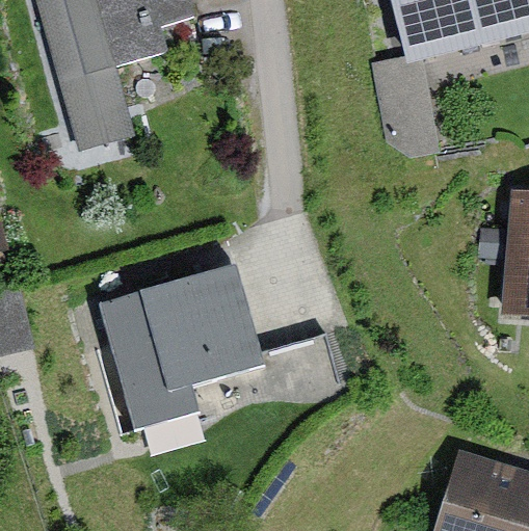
[(35,0),(78,151),(133,135),(114,67),(165,53),(158,27),(194,17),(189,0),(35,0)]
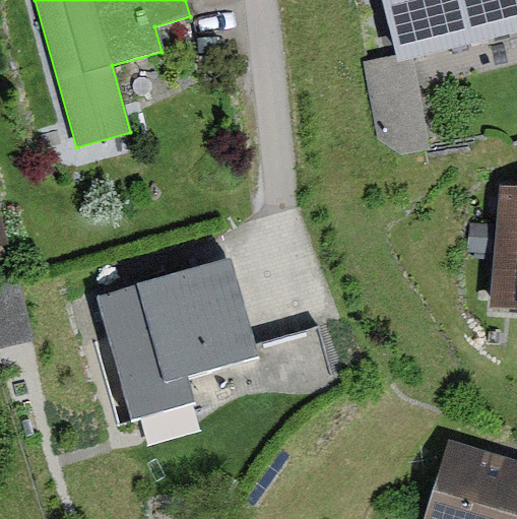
[(380,0),(397,67),(410,65),(516,39),(516,0),(380,0)]
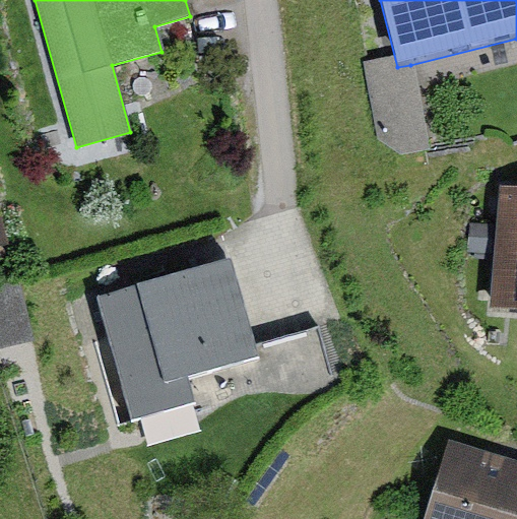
[(399,155),(428,149),(410,65),(397,67),(363,75),(376,139),(399,155)]
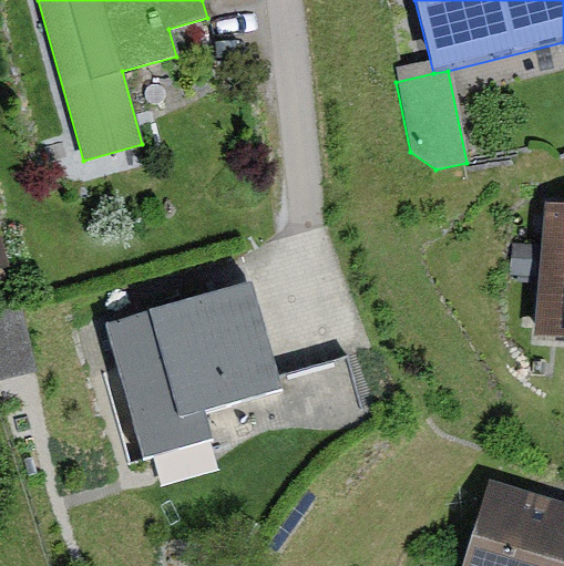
[(563,211),(545,211),(535,345),(563,347),(563,211)]
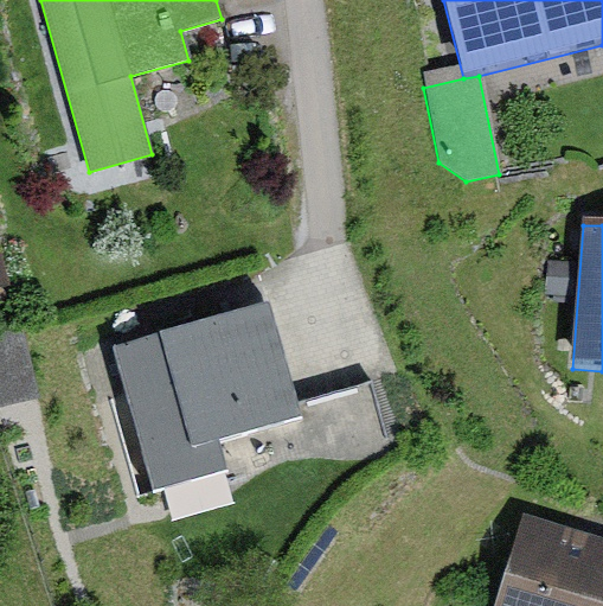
[(572,265),(545,262),(544,295),(571,298),(572,265)]
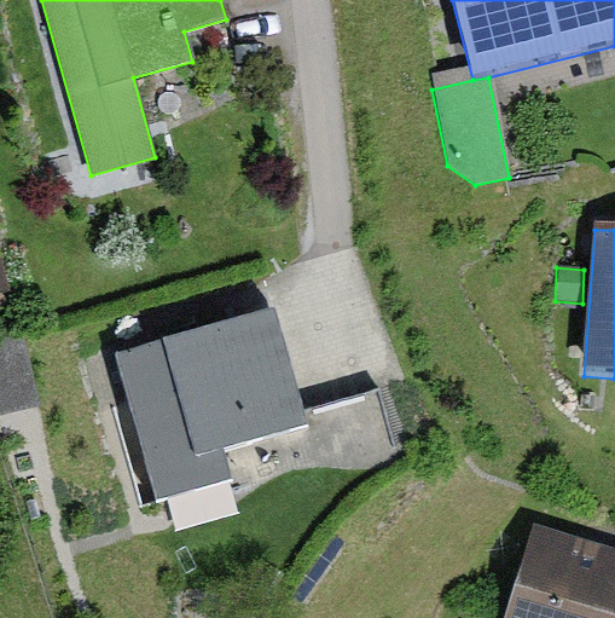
[(273,305),(112,350),(156,501),(232,479),(224,448),(307,423),(273,305)]
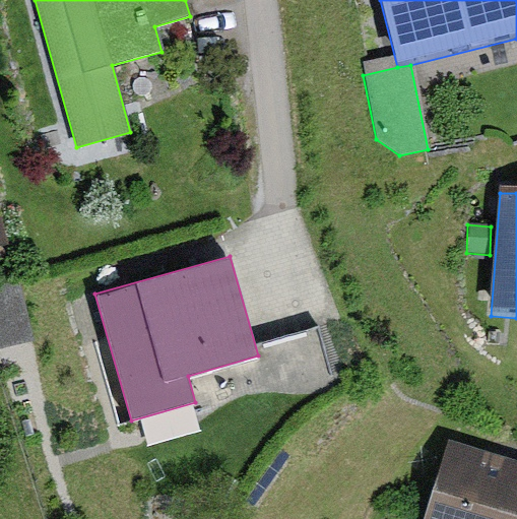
[(18,280),(0,283),(0,347),(33,340),(18,280)]
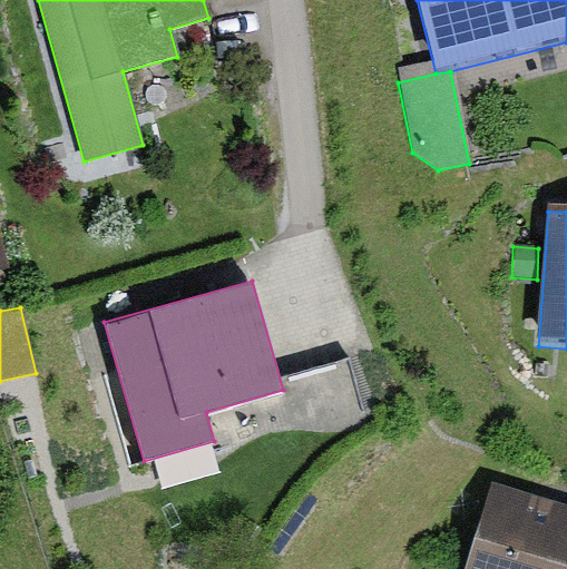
[(566,568),(566,503),(491,481),(463,568),(566,568)]
